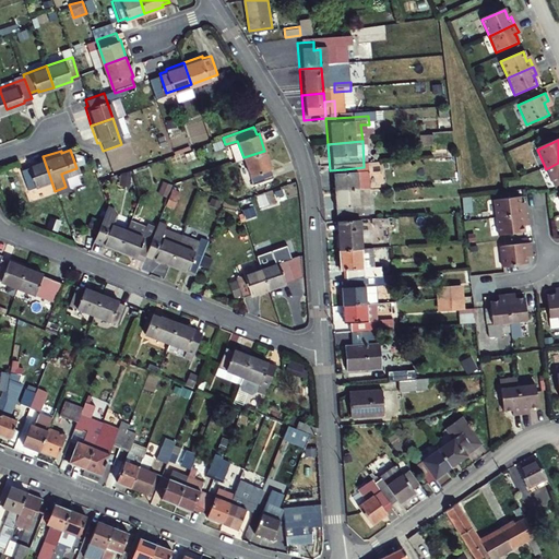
[(264,151),(244,157),(252,183),(271,177),(269,168),(270,167),(264,151)]
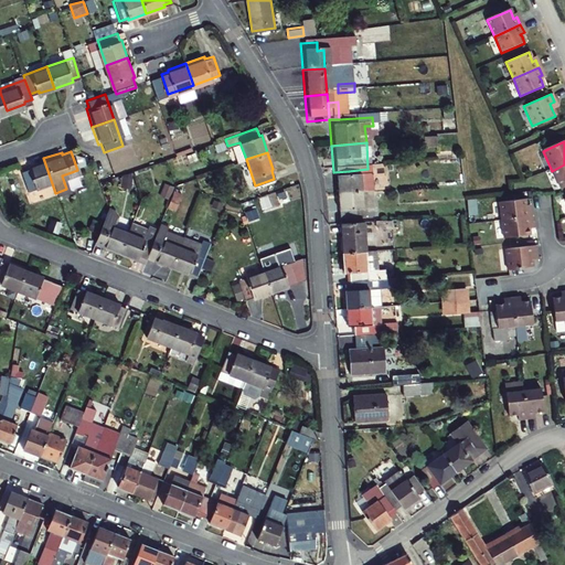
[(27,167),(18,169),(25,189),(51,180),(43,158),(27,164),(27,167)]
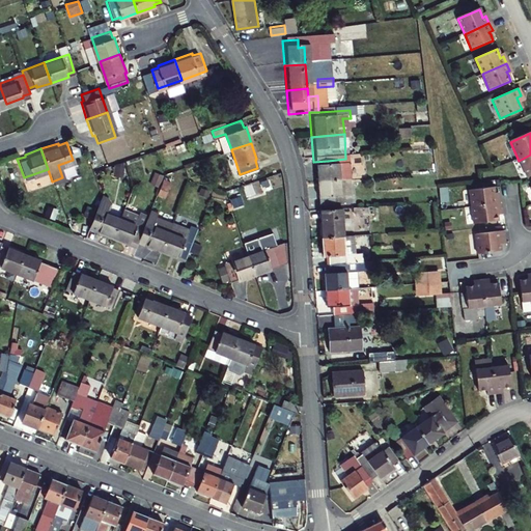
[(530,155),(519,161),(527,179),(530,176),(530,155)]
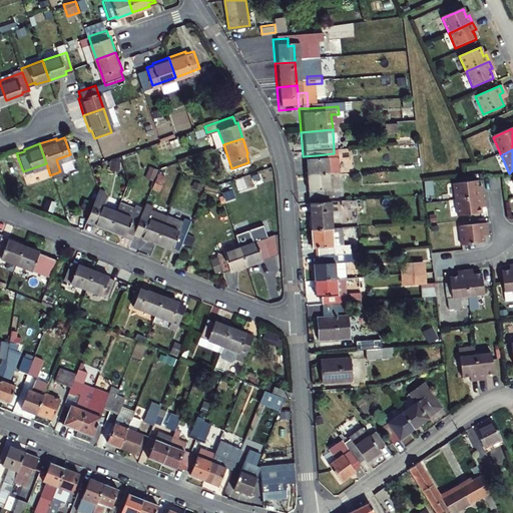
[(303,156),(305,180),(327,178),(325,162),(318,162),(317,155),(303,156)]
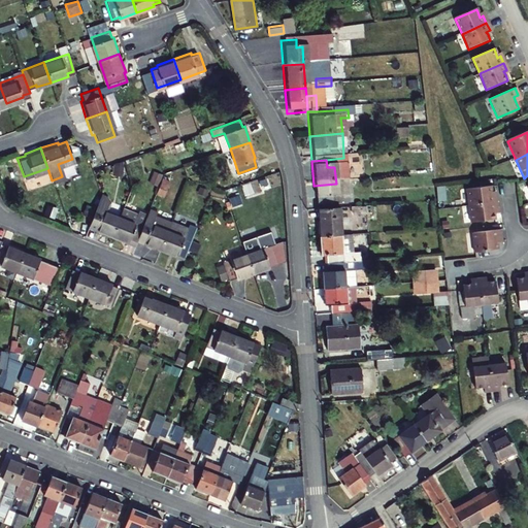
[(314,186),(315,197),(336,194),(336,184),(314,186)]
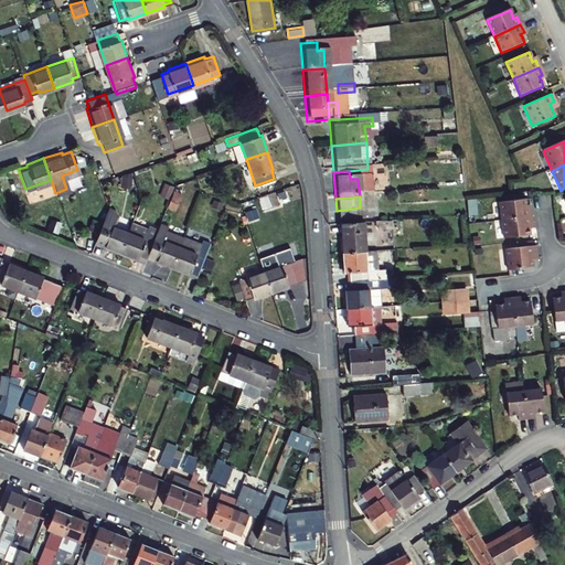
[(177,200),(169,198),(164,209),(172,212),(177,200)]
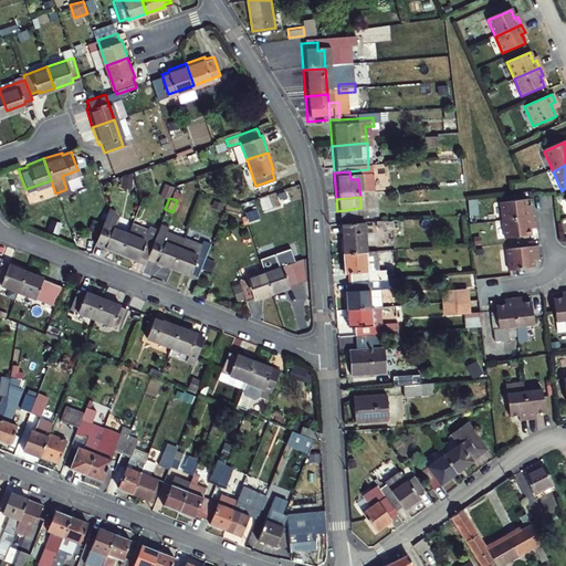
[(525,208),(525,202),(500,206),(502,223),(531,219),(530,211),(526,211),(525,208)]
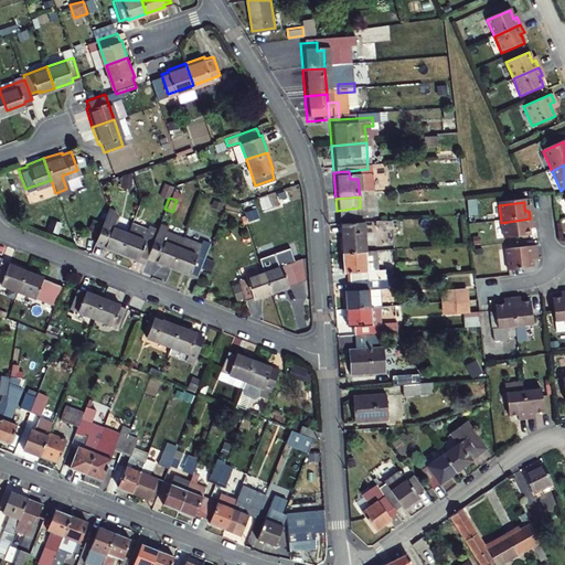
[(337,211),(338,223),(353,222),(353,214),(361,214),(360,208),(337,211)]
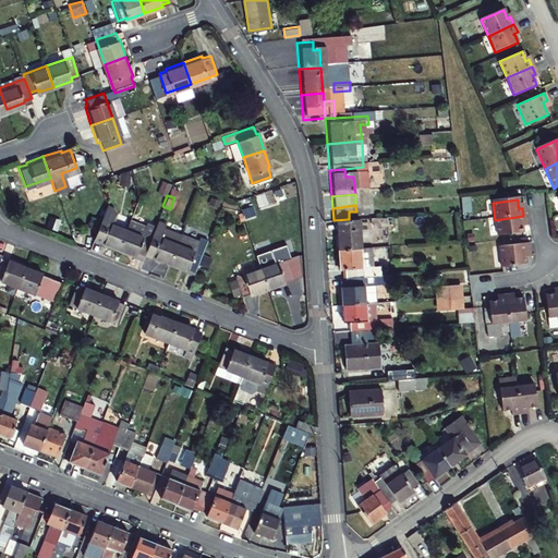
[(100,244),(100,246),(117,253),(124,233),(110,227),(114,216),(111,211),(106,209),(94,242),(100,244)]
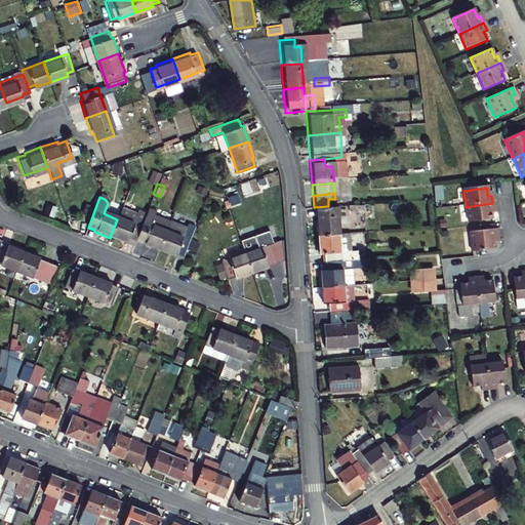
[(493,211),(492,203),(466,207),(469,224),(491,220),(490,214),(490,211),(493,211)]
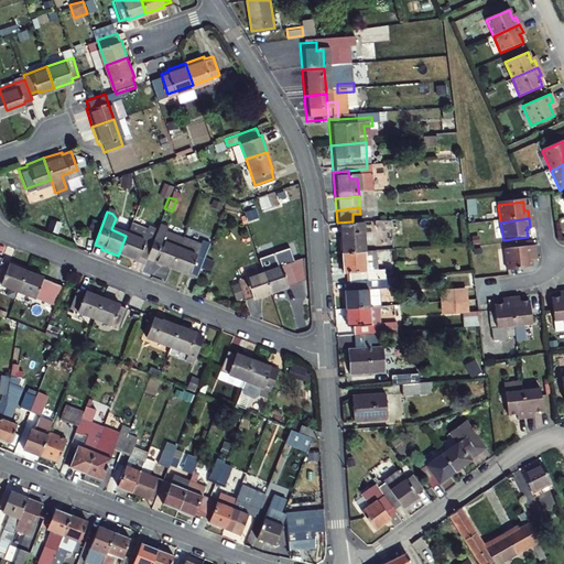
[(143,262),(147,255),(155,232),(145,228),(144,231),(130,226),(126,236),(118,256),(136,262),(137,260),(143,262)]
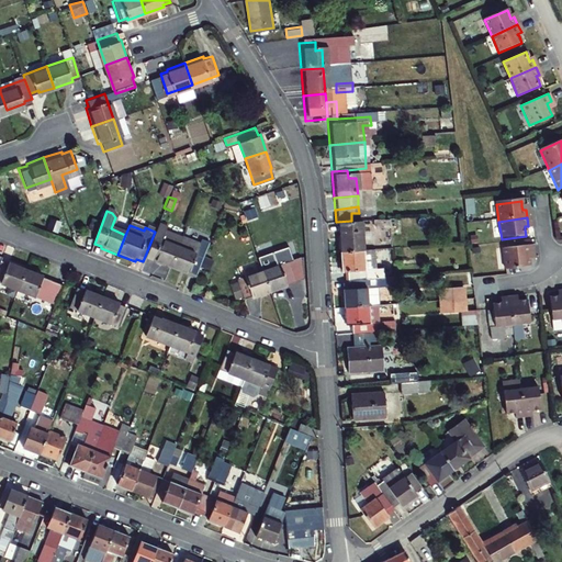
[(153,259),(170,267),(178,246),(180,238),(172,235),(173,232),(157,225),(155,232),(146,254),(153,257),(153,259)]
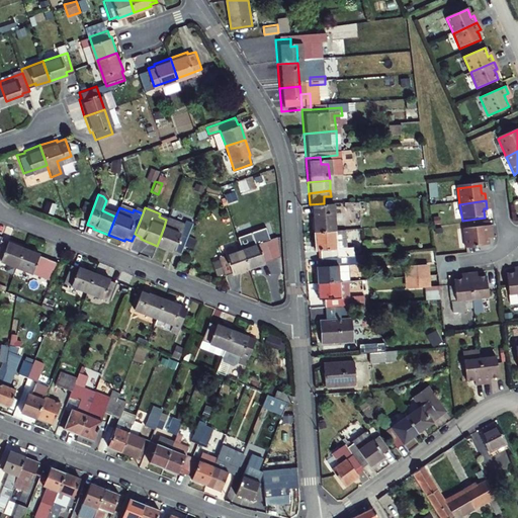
[(311,208),(313,237),(335,235),(332,207),(311,208)]
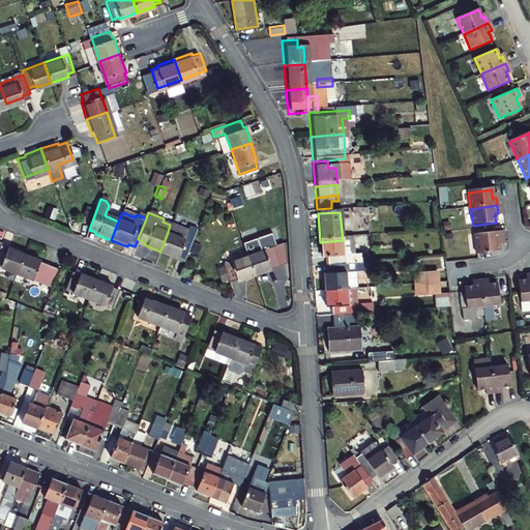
[(177,258),(178,256),(184,258),(196,228),(188,225),(183,238),(168,232),(160,252),(177,258)]
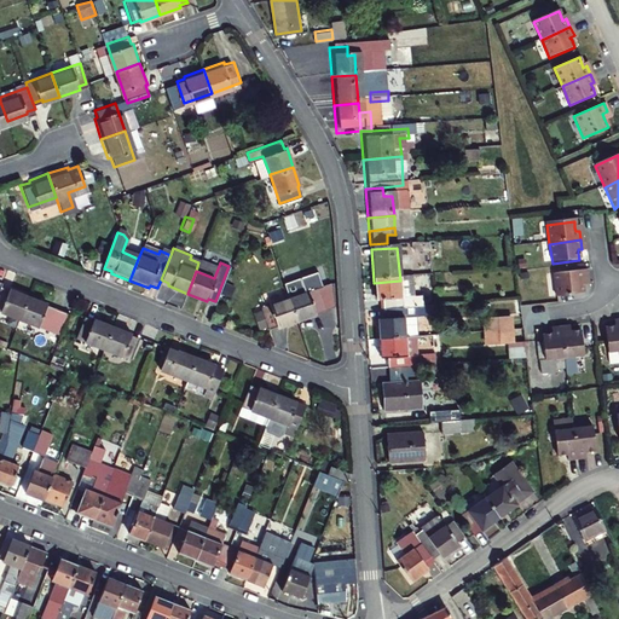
[(586,282),(585,272),(553,276),(555,300),(583,296),(582,289),(580,282),(586,282)]
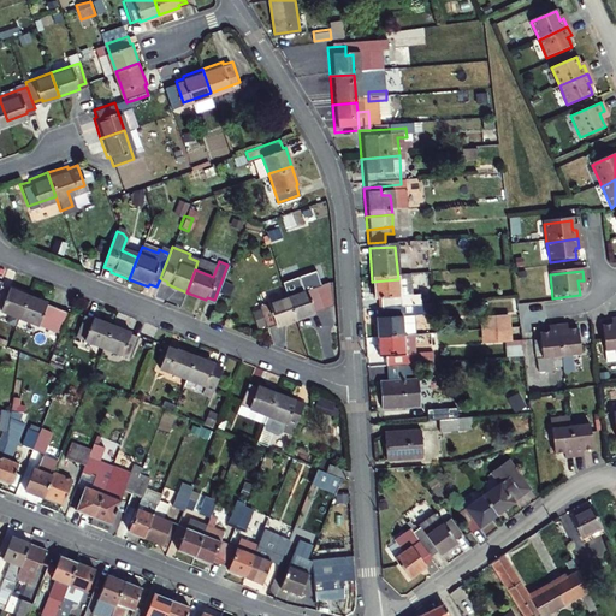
[(300,276),(304,290),(285,297),(294,321),(313,314),(312,312),(321,308),(308,272),(300,276)]
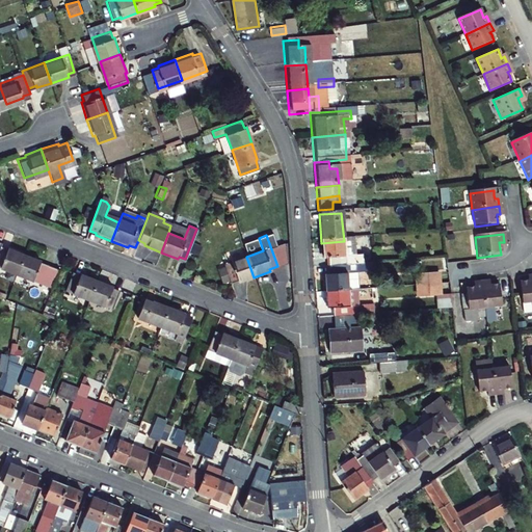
[(327,260),(328,269),(345,268),(344,241),(321,243),(322,260),(327,260)]
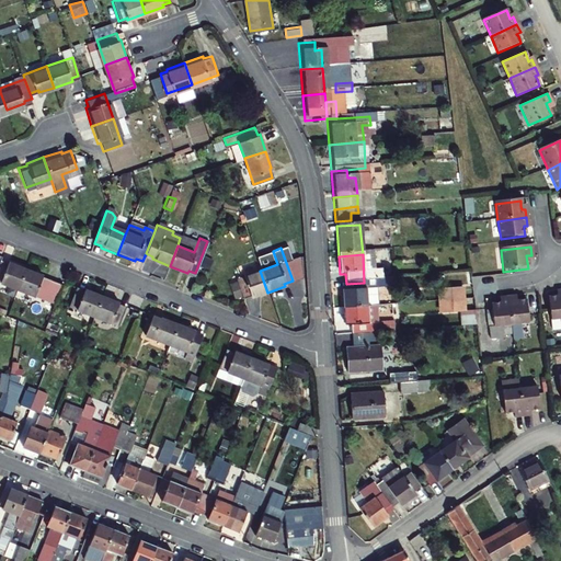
[(7,262),(6,264),(0,262),(0,283),(15,289),(23,268),(7,262)]
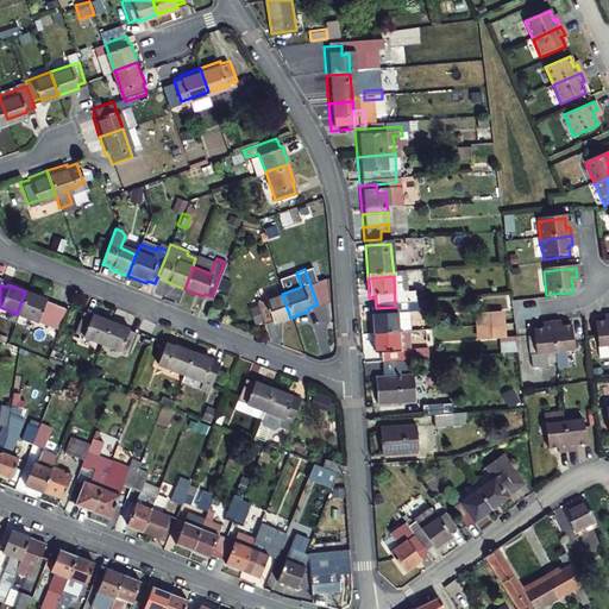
[(45,302),(45,300),(25,292),(17,314),(57,330),(66,309),(45,302)]
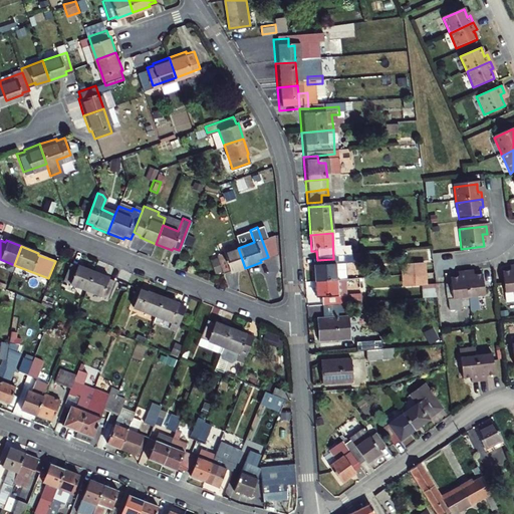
[(238,248),(205,259),(212,277),(219,274),(220,275),(228,272),(228,274),(245,268),(238,248)]
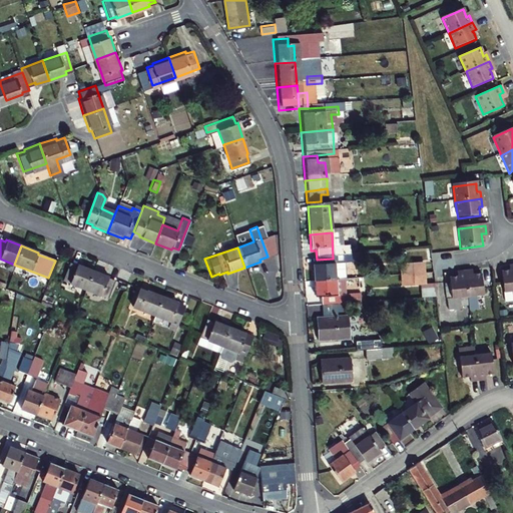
[(312,268),(313,284),(343,282),(344,282),(343,266),(359,265),(358,255),(333,259),(317,260),(318,268),(312,268)]
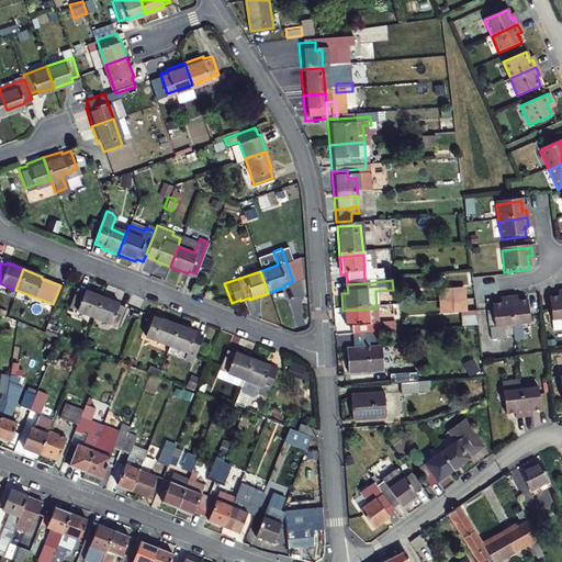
[(74,287),(66,306),(92,316),(101,295),(82,288),(82,290),(74,287)]
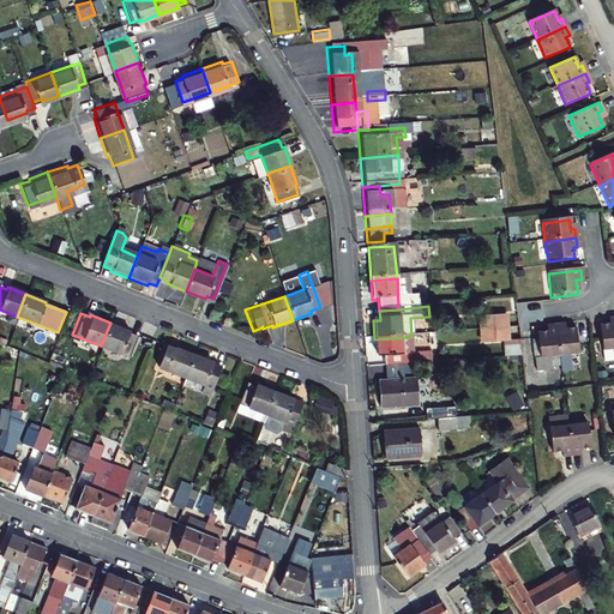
[(505,315),(468,319),(469,331),(506,329),(505,315)]
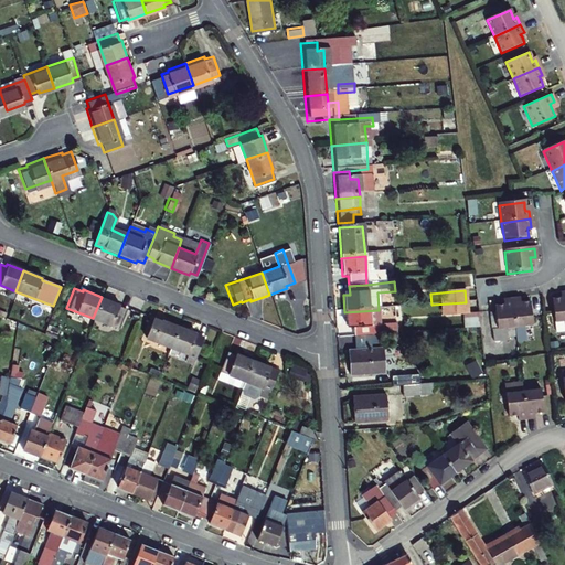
[(560,299),(551,300),(555,334),(564,332),(564,292),(558,294),(560,299)]
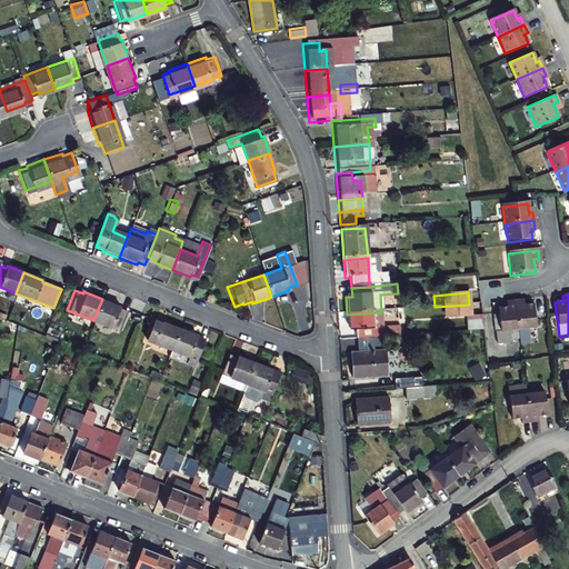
[(102,299),(93,320),(119,330),(126,311),(119,308),(120,306),(102,299)]
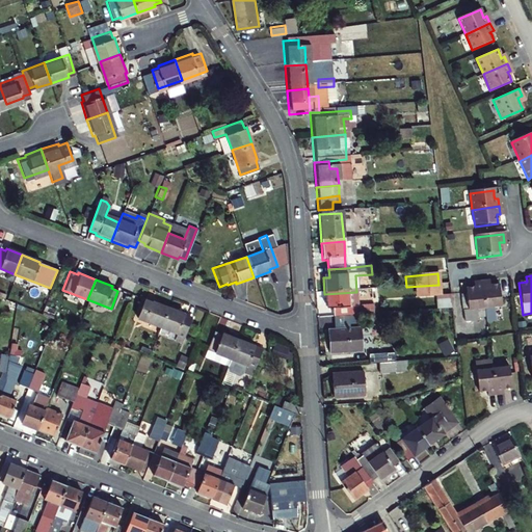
[(494,311),(494,309),(503,308),(500,285),(490,286),(490,281),(481,282),(485,312),(494,311)]
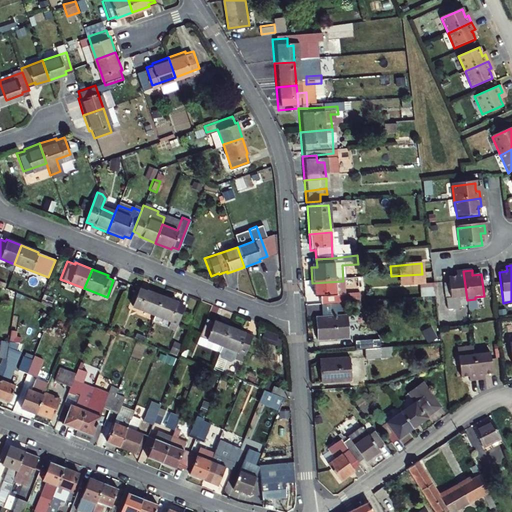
[(461,309),(468,308),(467,300),(463,271),(456,272),(456,277),(449,278),(451,299),(446,299),(448,313),(461,311),(461,309)]
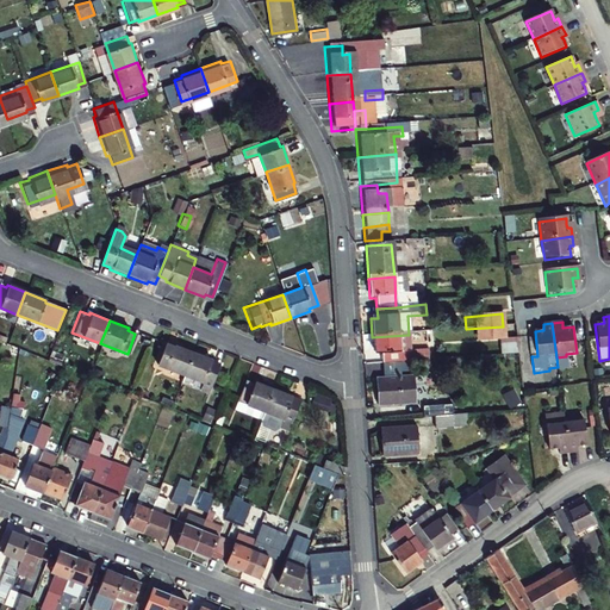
[(503,327),(466,329),(467,342),(499,340),(504,338),(503,327)]
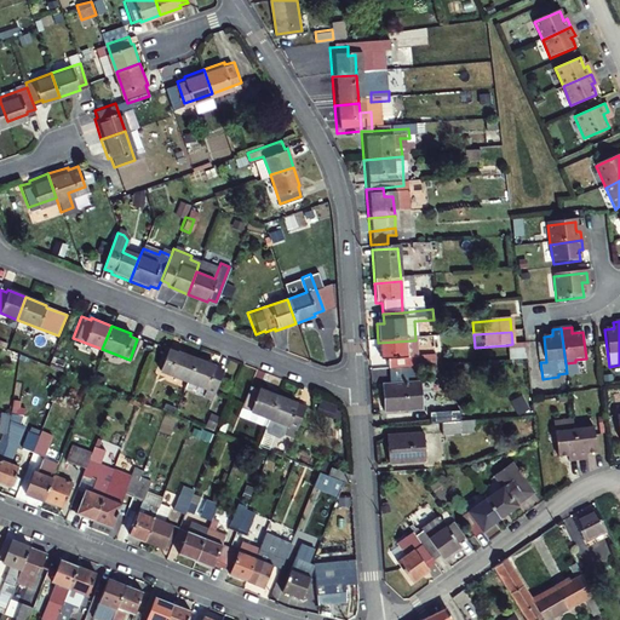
[(389,372),(436,368),(435,357),(417,360),(414,340),(378,343),(380,363),(388,362),(389,372)]
